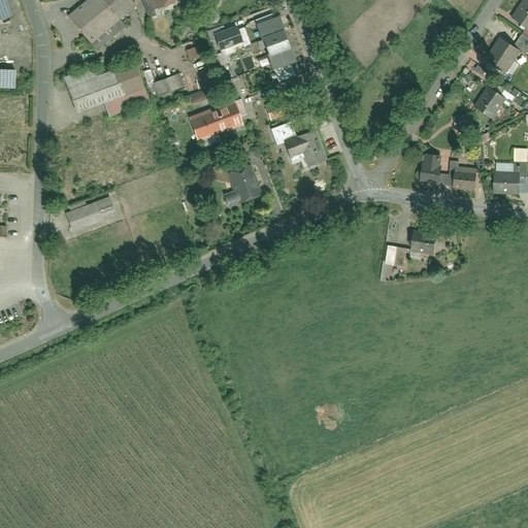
[(6,0),(0,0),(0,23),(13,18),(6,0)]
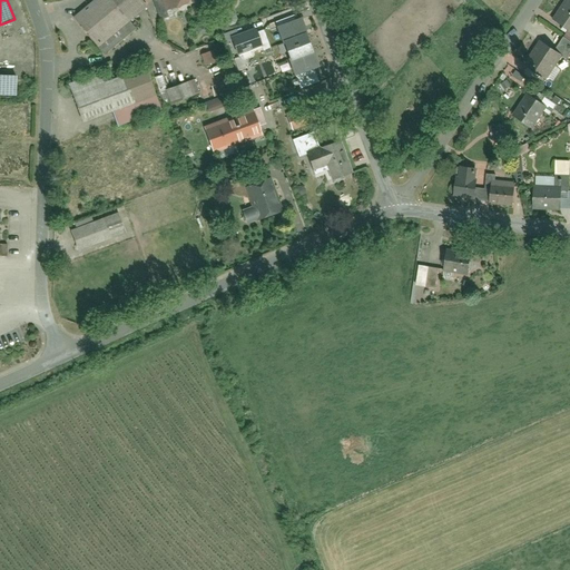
[(90,0),(69,19),(101,56),(134,29),(128,22),(145,9),(138,0),(90,0)]
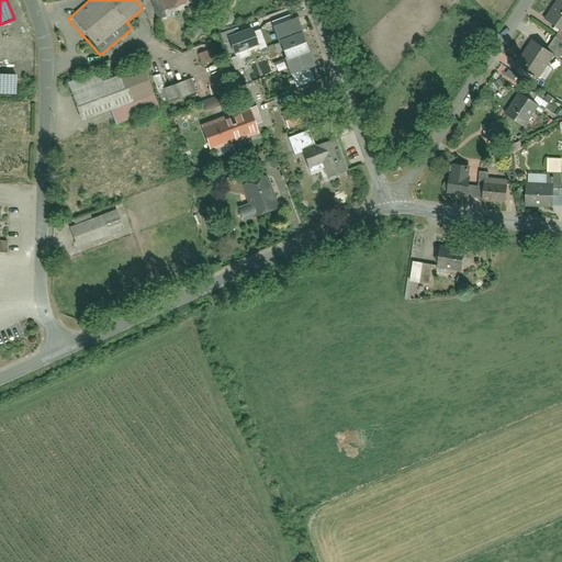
[(561,0),(560,0),(546,21),(561,33),(561,0)]
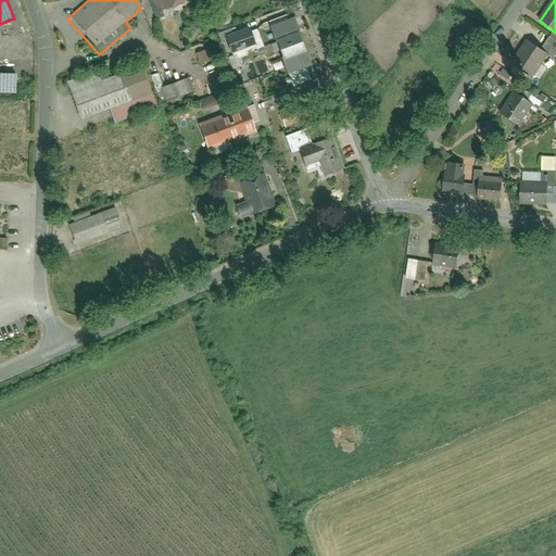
[(291,12),(267,21),(290,87),(314,78),(291,12)]
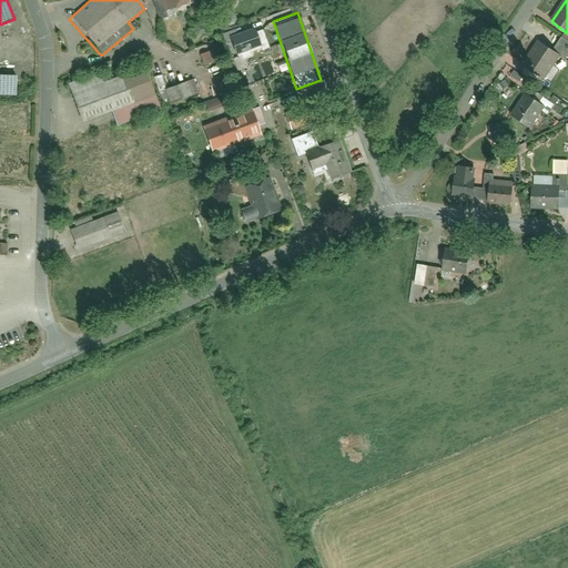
[(254,30),(230,39),(235,54),(260,46),(254,30)]
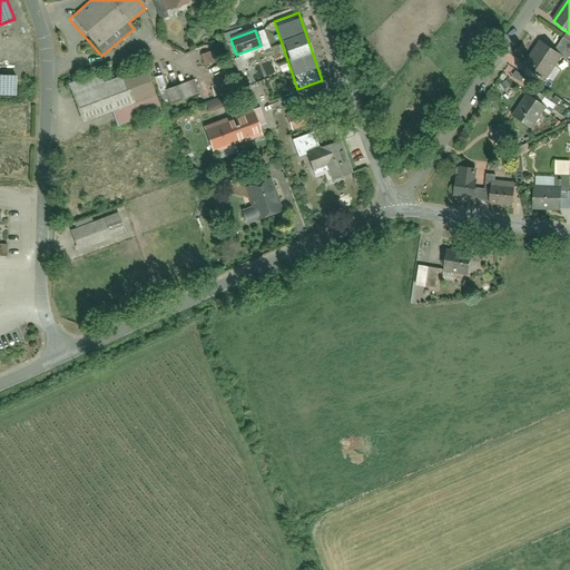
[(563,57),(541,41),(524,67),(547,81),(563,57)]
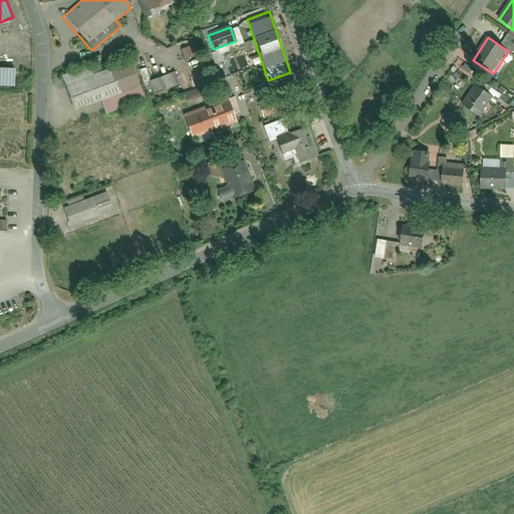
[(189,47),(182,48),(183,56),(190,55),(189,47)]
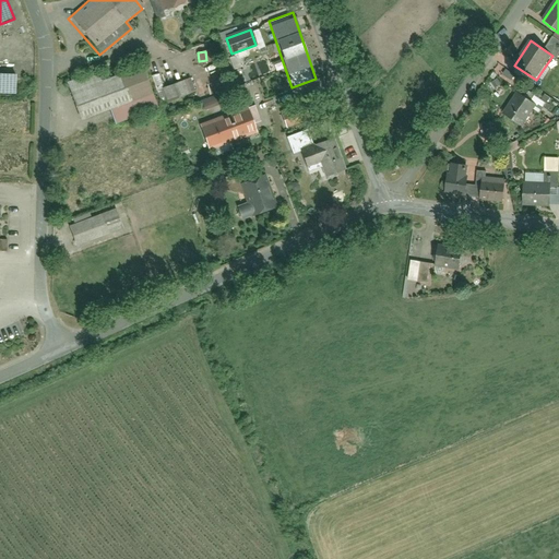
[(94,71),(66,83),(80,123),(150,99),(139,67),(99,82),(94,71)]
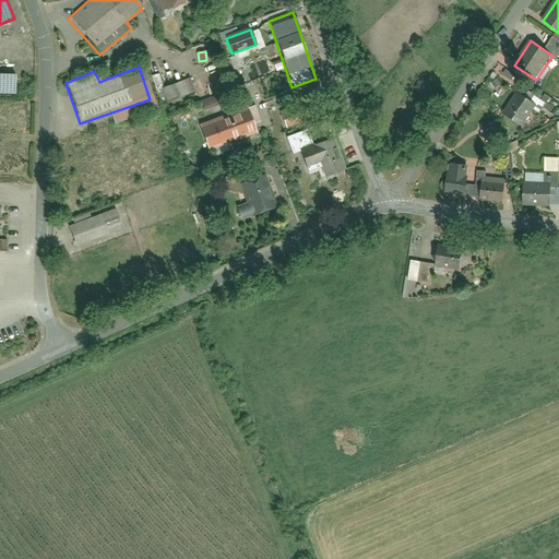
[(0,94),(9,94),(10,74),(0,73),(0,94)]
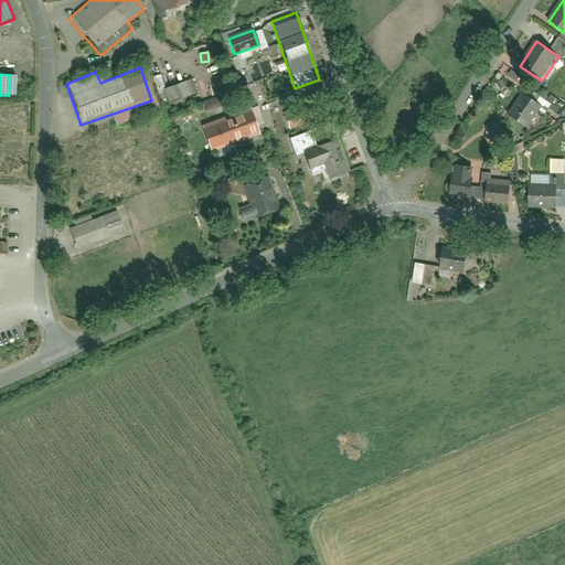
[(168,102),(196,92),(192,77),(162,87),(168,102)]
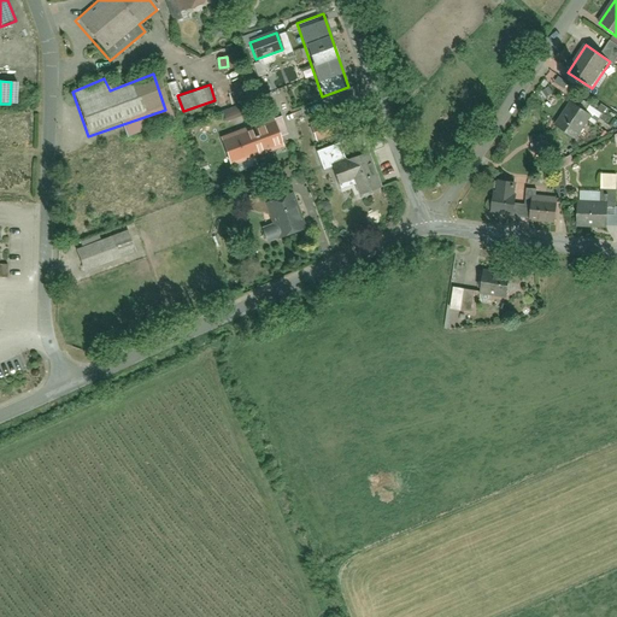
[(595,115),(575,105),(560,133),(581,144),(595,115)]
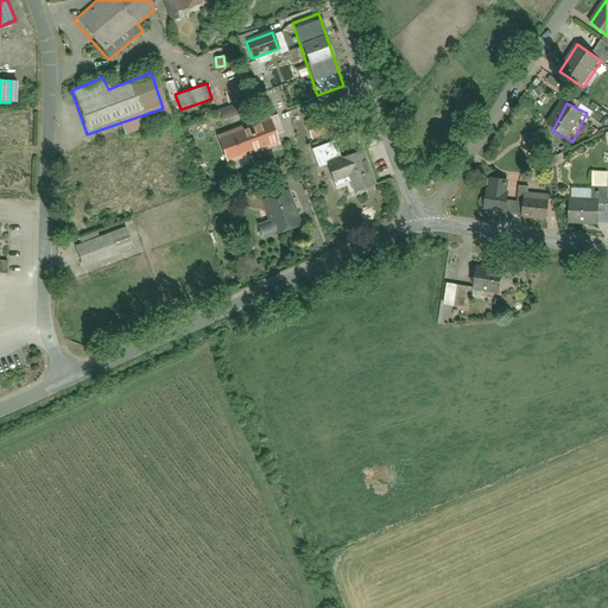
[(267,115),(215,135),(227,166),(279,147),(267,115)]
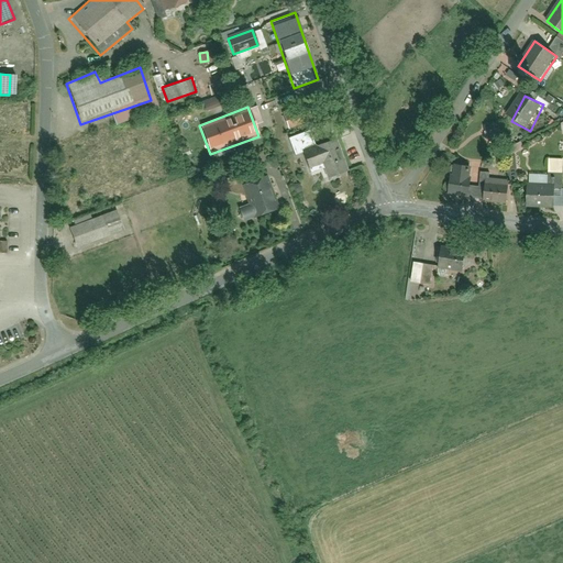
[(307,121),(306,119),(310,117),(307,108),(302,110),(301,107),(284,113),(288,128),(307,121)]
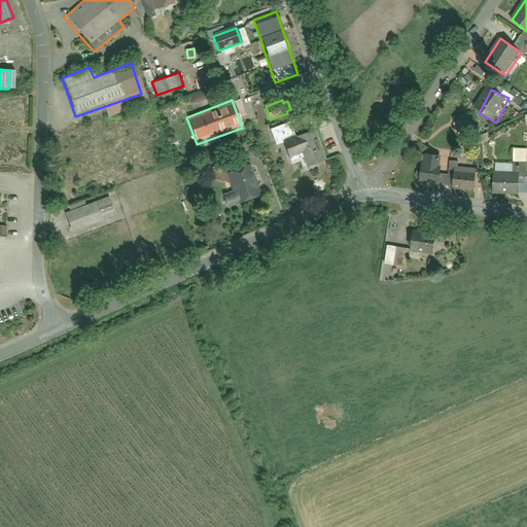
[(312,127),(285,135),(296,169),(323,160),(312,127)]
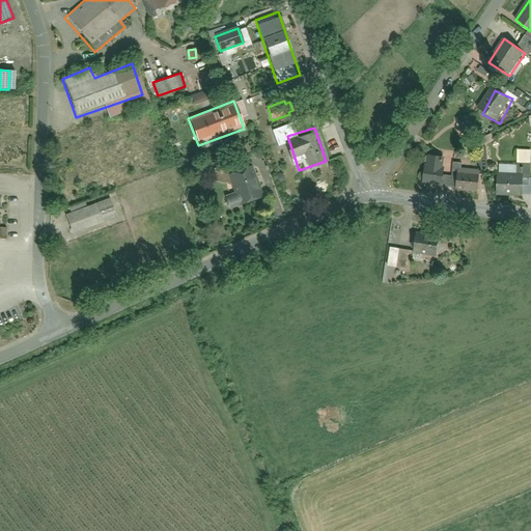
[(515,175),(498,174),(497,192),(530,193),(530,176),(530,154),(516,152),(515,175)]
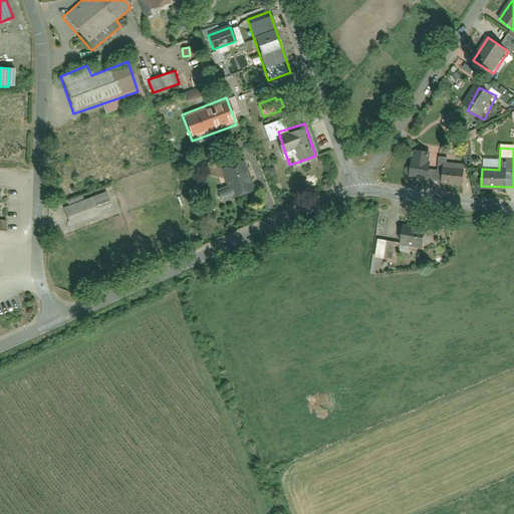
[(430,162),(412,159),(409,176),(428,179),(430,162)]
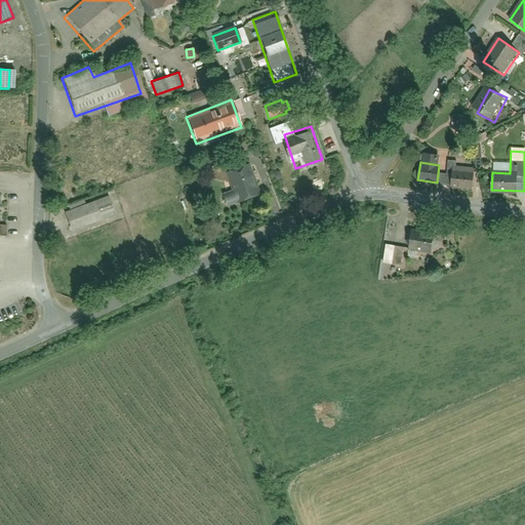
[(250,164),(225,172),(236,206),(261,197),(250,164)]
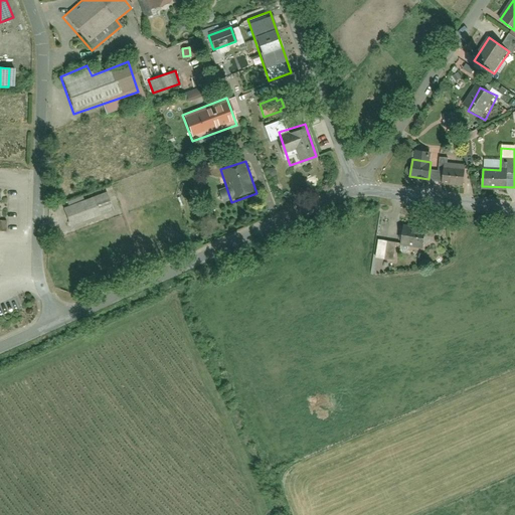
[(465,169),(446,167),(444,183),(462,185),(465,169)]
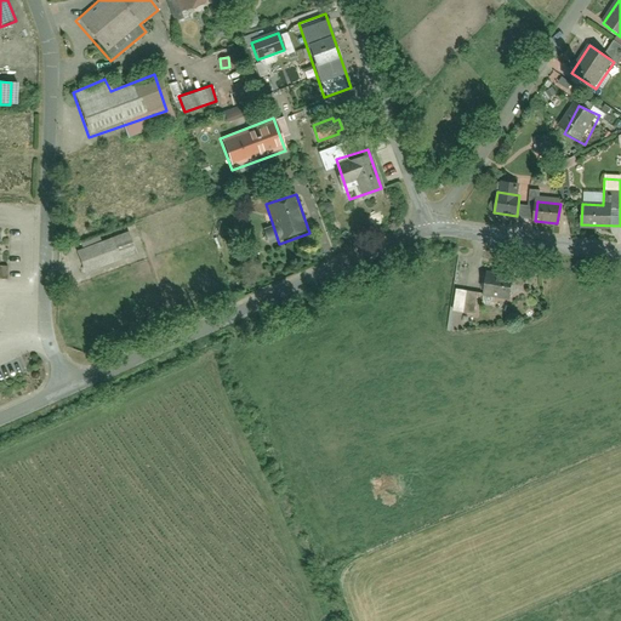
[(129,231),(73,249),(81,274),(137,256),(129,231)]
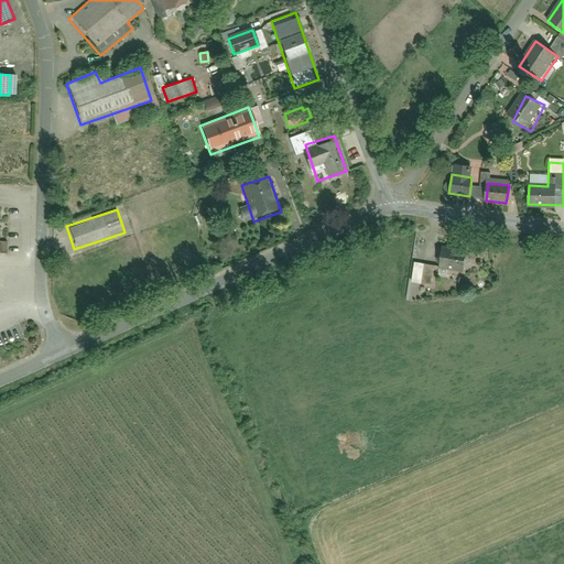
[(467,253),(443,249),(440,269),(464,273),(467,253)]
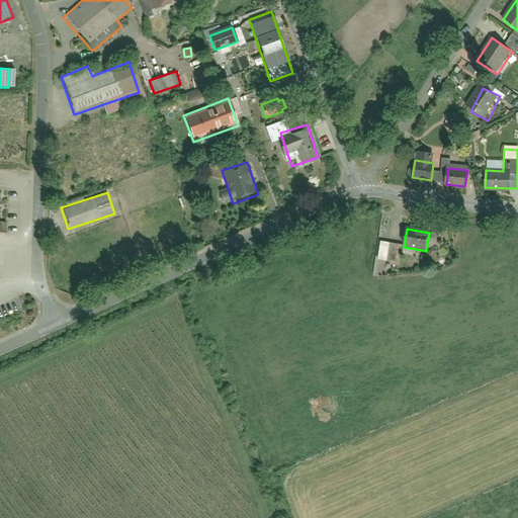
[(379,240),(375,259),(395,263),(399,244),(379,240)]
